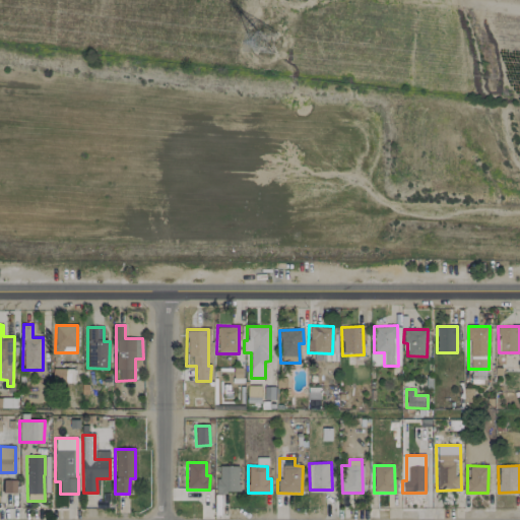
[(239,492),(239,466),(219,466),(219,478),(215,478),(215,493),(239,492)]
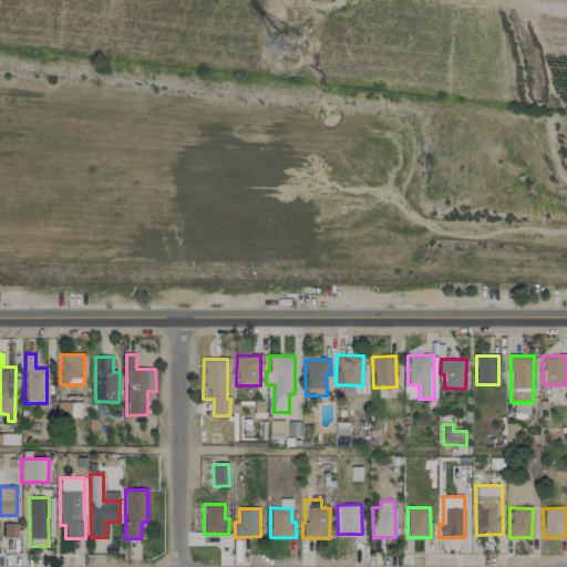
[(17,524),(3,524),(2,537),(17,537),(17,524)]
